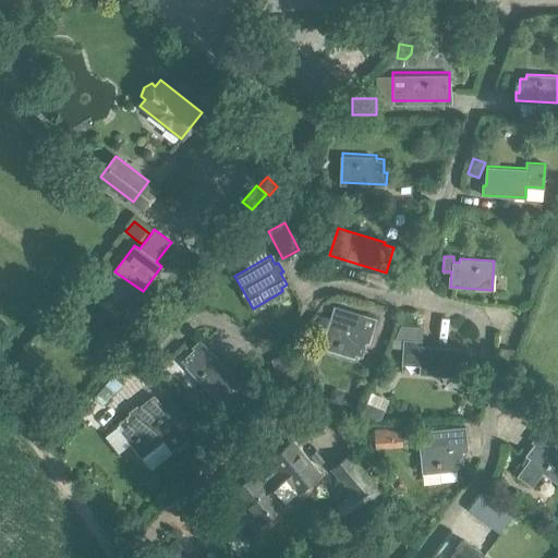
[(334,308),(323,348),(354,356),(355,353),(362,355),(365,343),(370,344),(376,320),(334,308)]
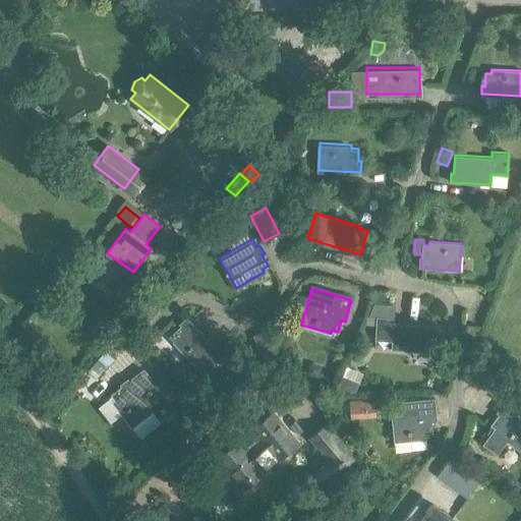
[(160,298),(140,319),(147,325),(161,309),(161,310),(167,304),(160,298)]
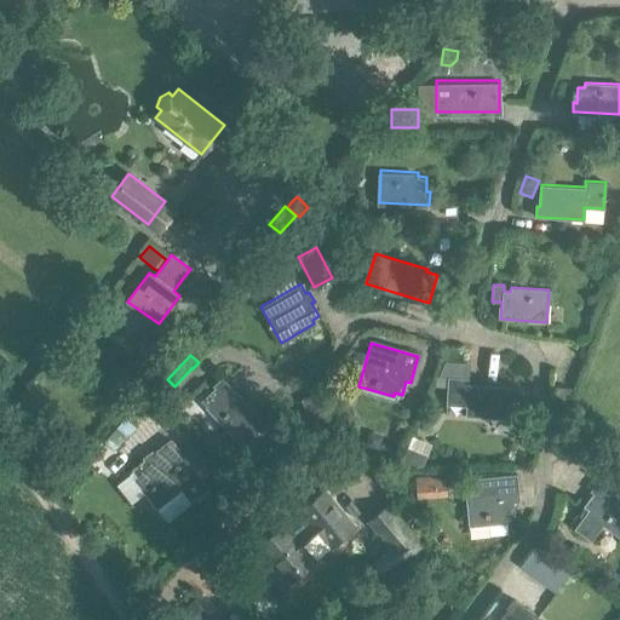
[(469,378),(448,377),(447,403),(469,403),(468,417),(504,418),(504,414),(512,415),(512,400),(516,400),(517,386),(469,384),(469,378)]
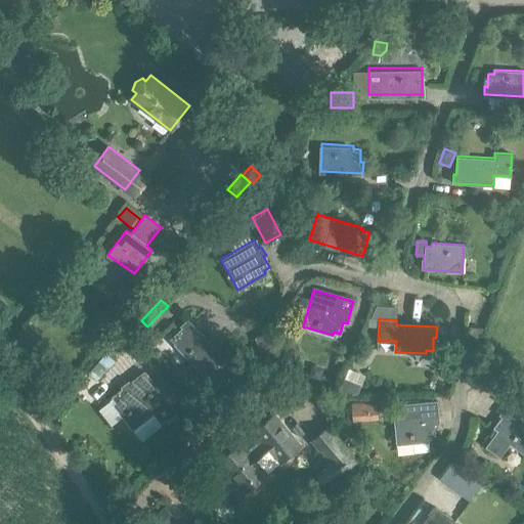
[(175,344),(208,380),(226,362),(187,320),(182,325),(183,326),(174,336),(179,341),(175,344)]
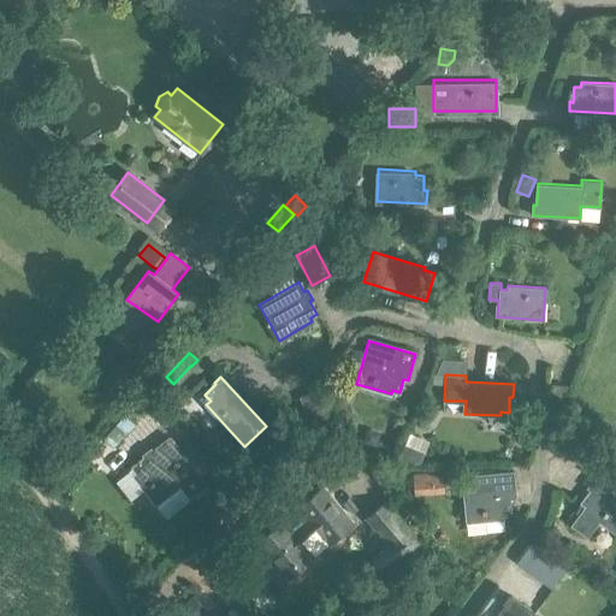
[(126,415),(104,439),(114,449),(137,425),(126,415)]
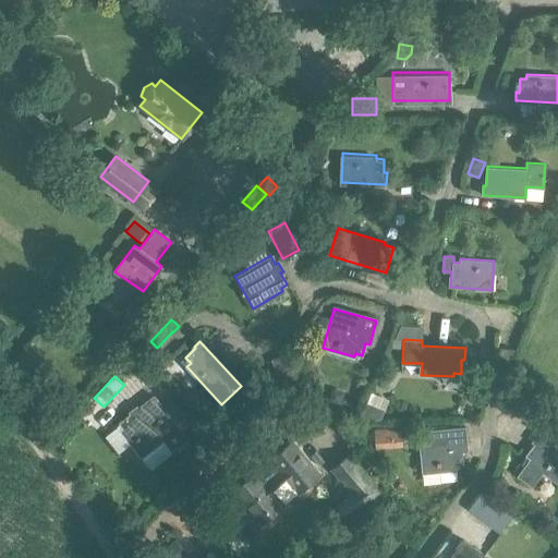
[(153,396),(120,422),(124,427),(120,431),(142,458),(165,440),(173,451),(187,440),(153,396)]
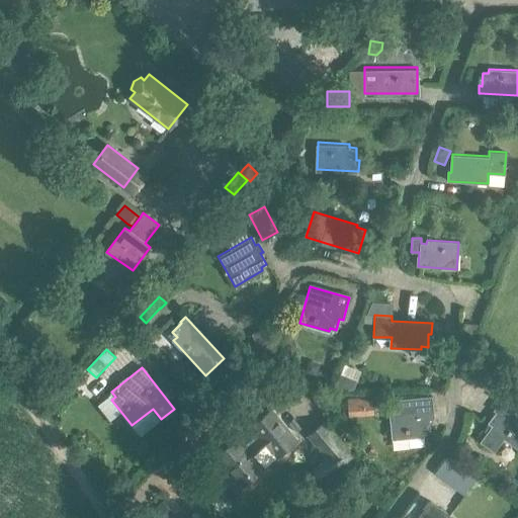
[(340,374),(333,392),(353,390),(354,390),(357,381),(352,379),(341,374),(340,374)]
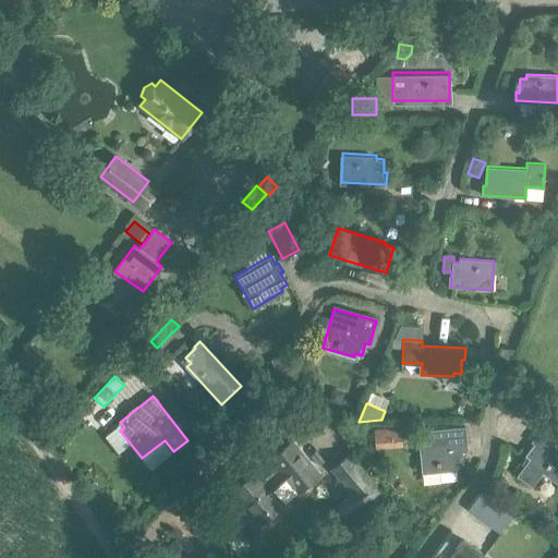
[(541,419),(533,428),(546,438),(554,428),(541,419)]
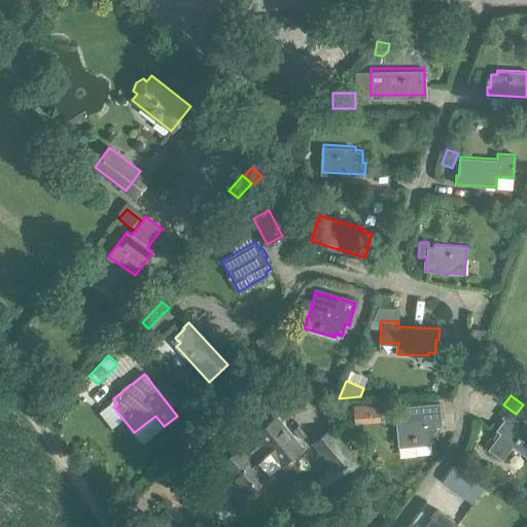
[(438,402),(407,405),(408,421),(396,422),(398,449),(429,447),(429,441),(435,441),(434,426),(441,426),(438,402)]
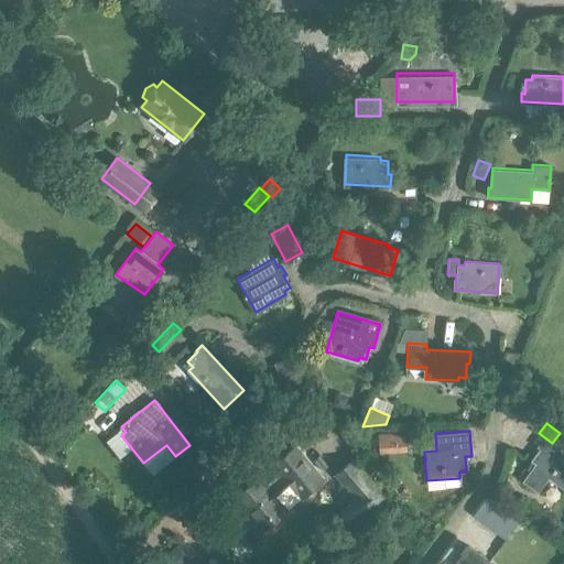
[(397,437),(398,451),(407,451),(405,436),(397,437)]
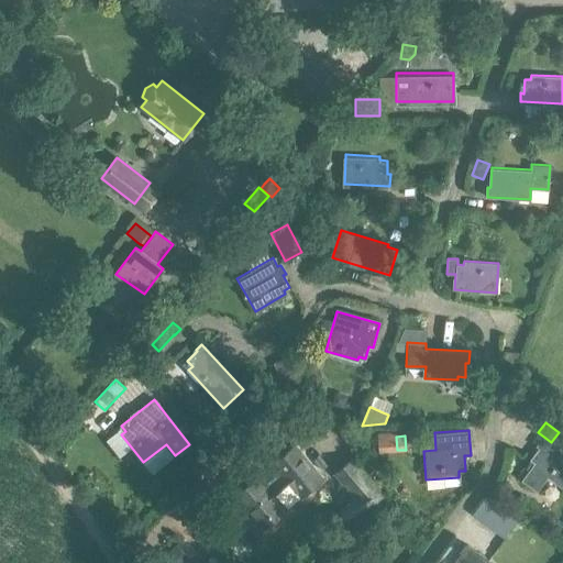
[(536,461),(522,479),(538,489),(549,475),(562,484),(562,452),(541,438),(536,445),(539,448),(531,459),(536,461)]
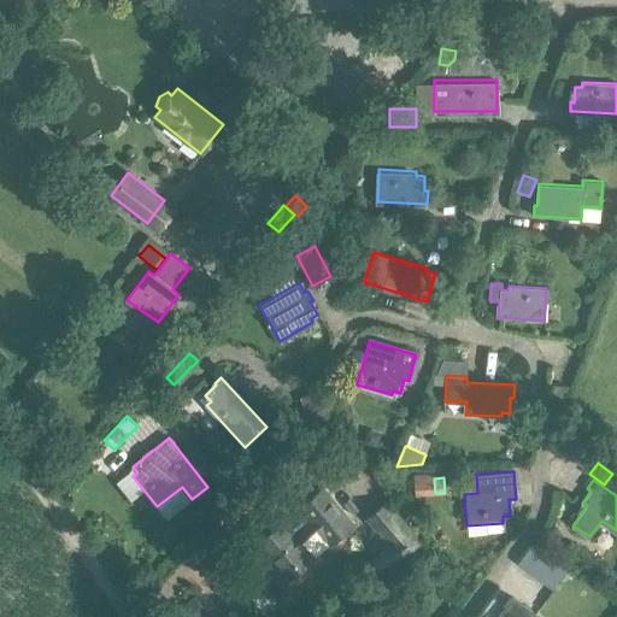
[(354,527),(323,489),(298,511),(306,521),(293,532),(285,522),(256,546),(286,583),(315,559),(313,558),(328,546),(329,547),(354,527)]
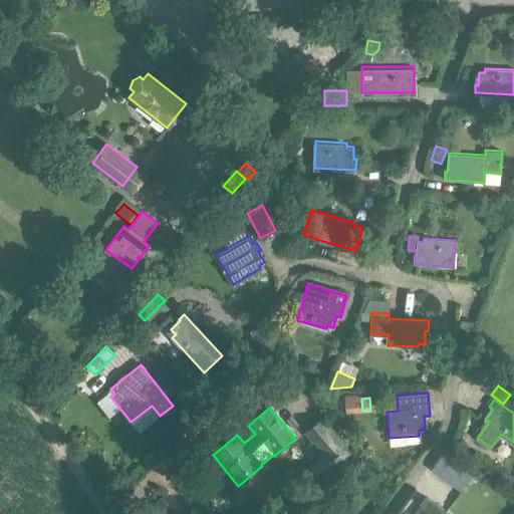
[(319,460),(330,472),(352,453),(322,418),(304,434),(323,457),(319,460)]
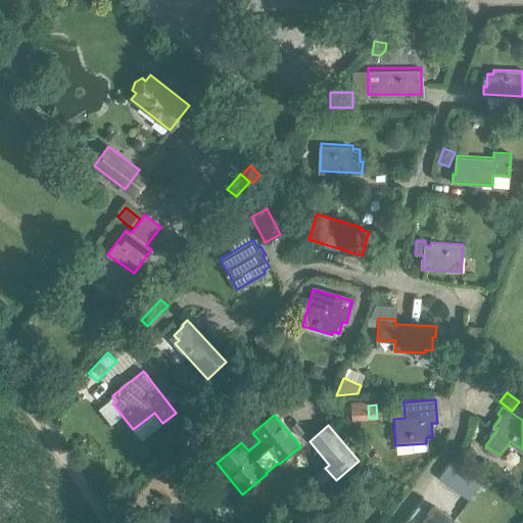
[(198,462),(183,475),(184,476),(191,485),(192,486),(208,473),(198,462)]
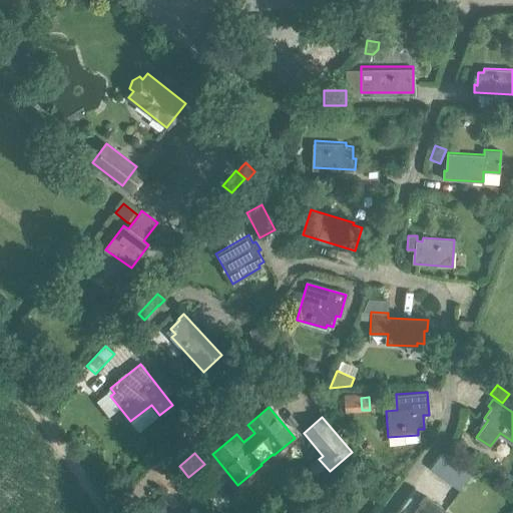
[(180,467),(172,474),(179,483),(187,476),(180,467)]
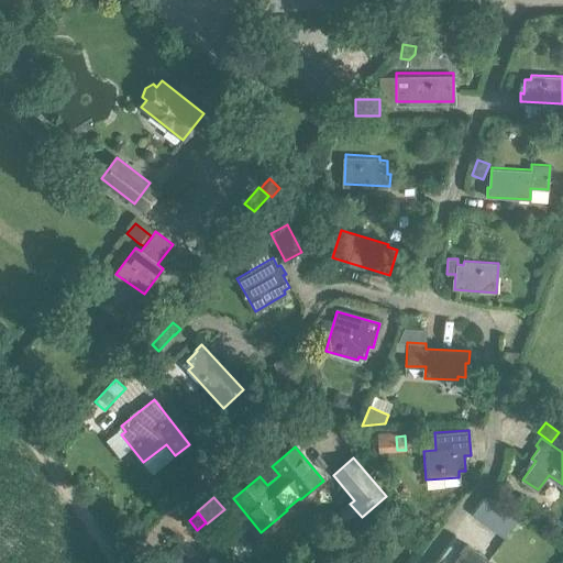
[(492,562),(466,544),(453,562),(492,562)]
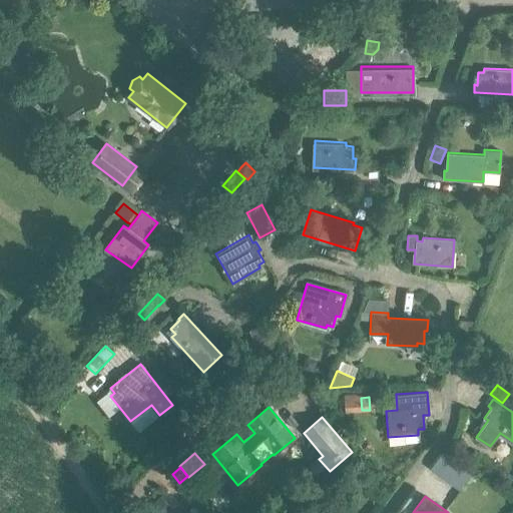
[(170,512),(159,500),(142,512),(170,512)]
